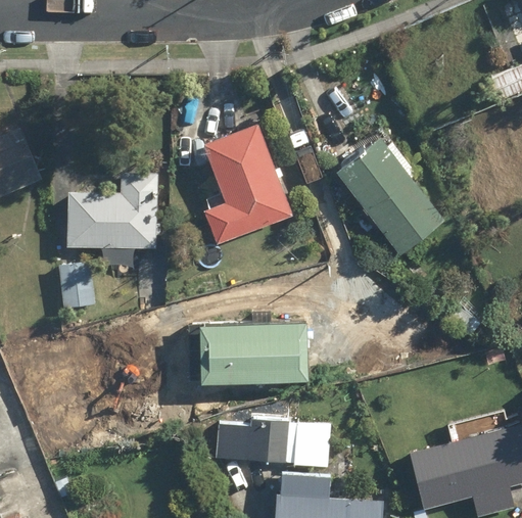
[(521,66),(491,78),(497,97),(521,88),(521,66)]
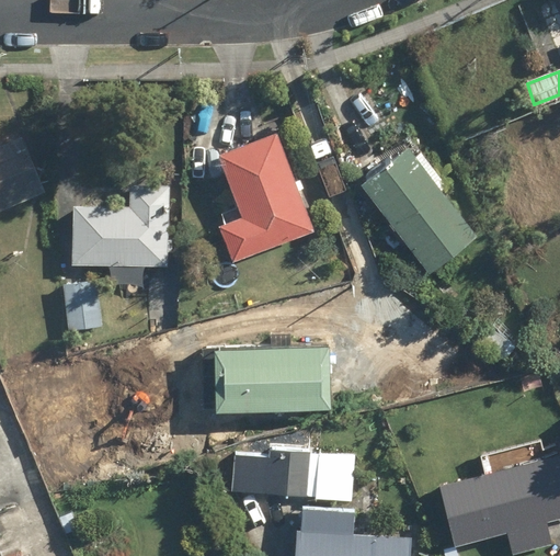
[(360,108),(342,115),(355,148),(374,140),(360,108)]
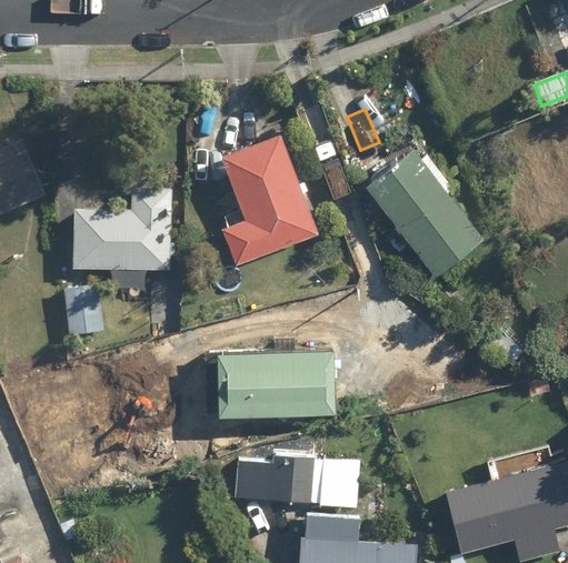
[(319,234),(278,131),(218,154),(243,218),(220,228),(236,267),(319,234)]
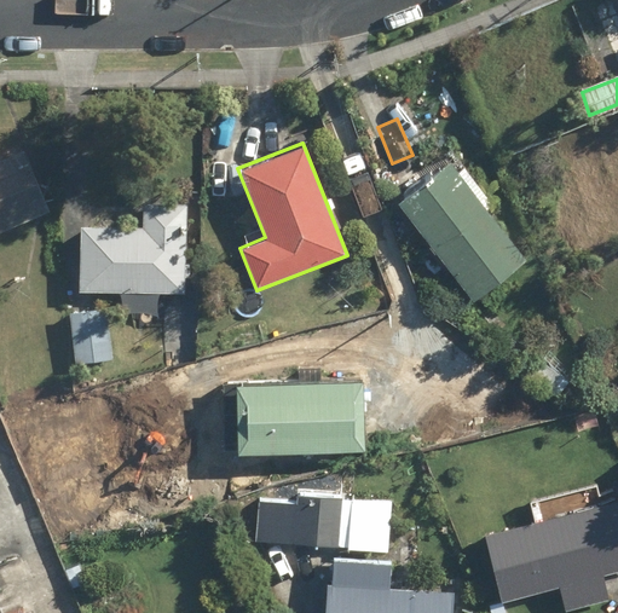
[(0,233),(52,207),(22,146),(0,157),(0,233)]
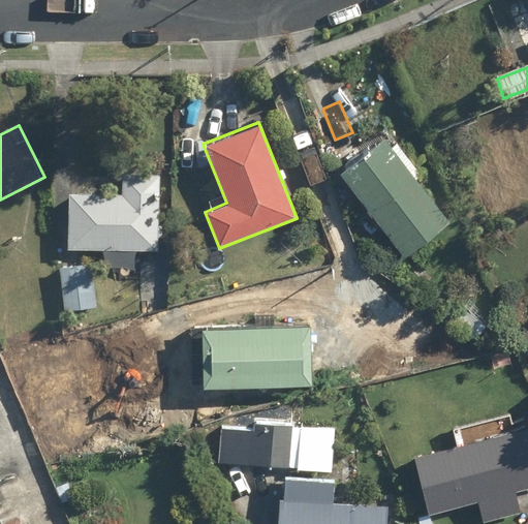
[(383,142),(340,176),(405,256),(448,221),(383,142)]
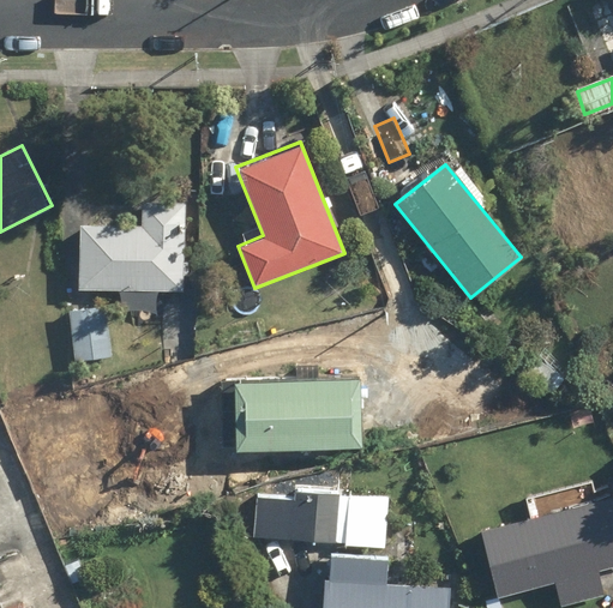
[(184,293),(185,203),(138,202),(138,223),(77,223),(77,292),(184,293)]
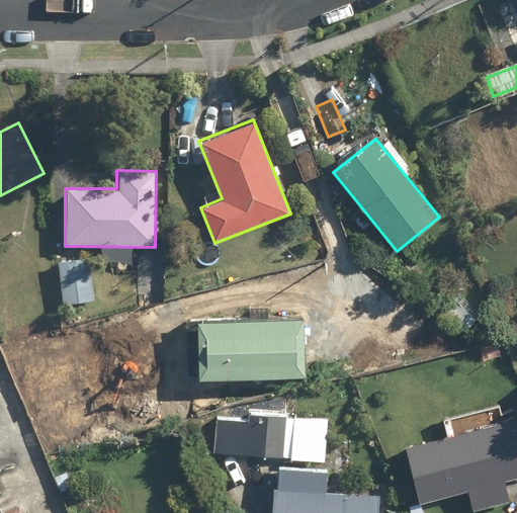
[(90,256),(59,258),(62,310),(93,308),(90,256)]
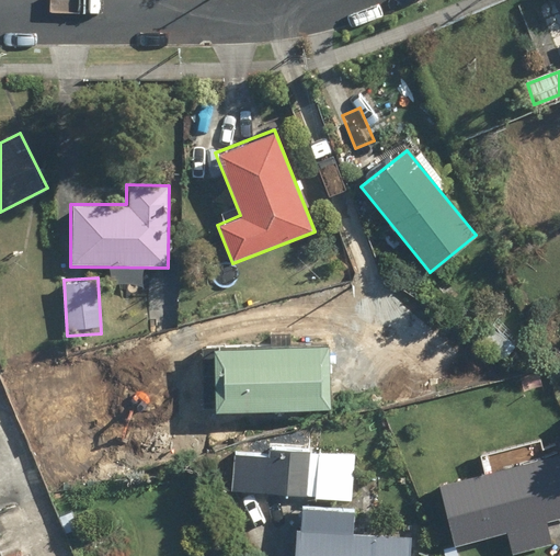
[(215,342),(213,407),(328,412),(330,348),(215,342)]
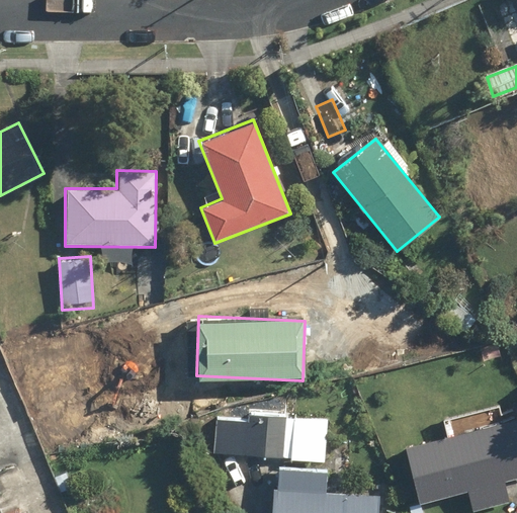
[(216,413),(213,453),(324,461),(327,421),(216,413)]
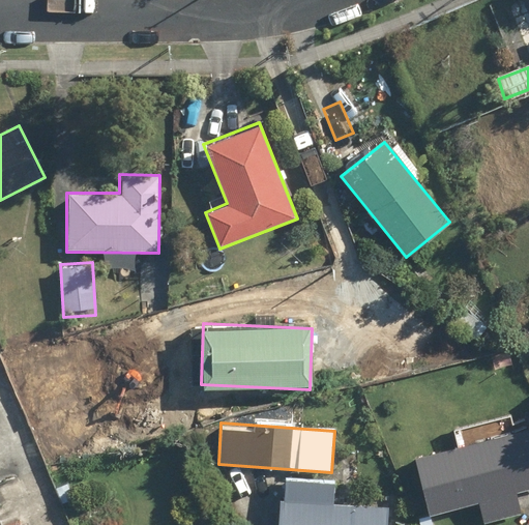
[(528,491),(528,427),(414,455),(428,513),(475,501),(480,523),(520,514),(515,495),(528,491)]
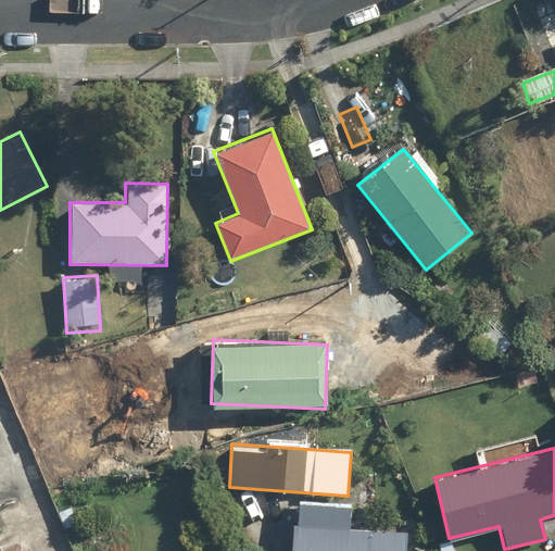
[(298,523),(292,523),(290,550),(401,550),(402,533),(347,530),(348,503),(299,501),(298,523)]
